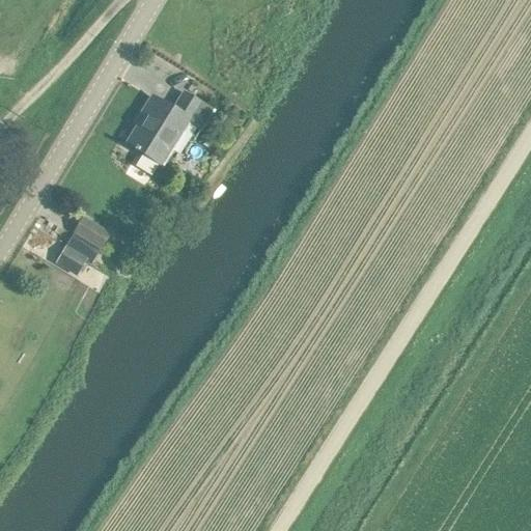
[(133,151),(137,154),(138,152),(144,157),(138,167),(154,176),(160,166),(162,167),(189,123),(201,131),(212,113),(184,95),(173,112),(151,99),(141,116),(144,118),(127,145),(134,149),(133,151)]
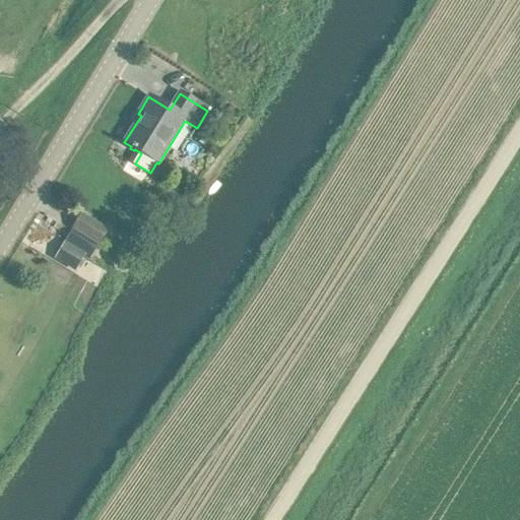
[(96,243),(105,230),(80,214),(72,229),(89,239),(96,243)]
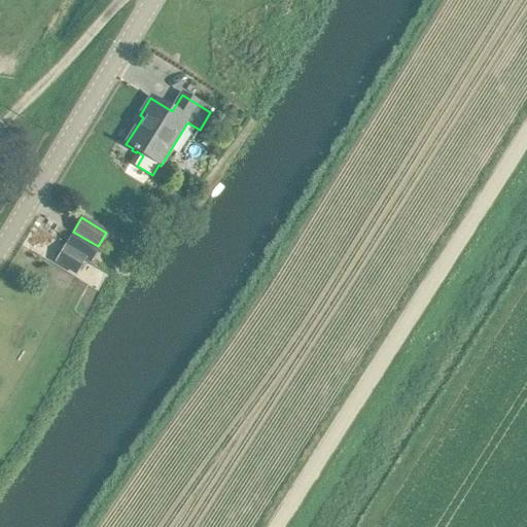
[(73,232),(65,245),(85,257),(90,260),(98,246),(91,242),(73,232)]
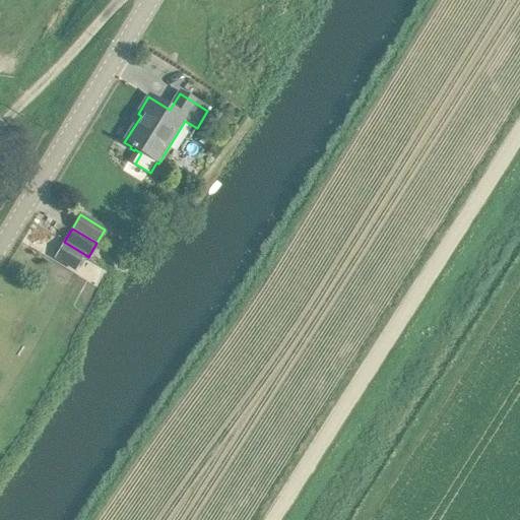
[(117,254),(123,242),(115,238),(109,249),(117,254)]
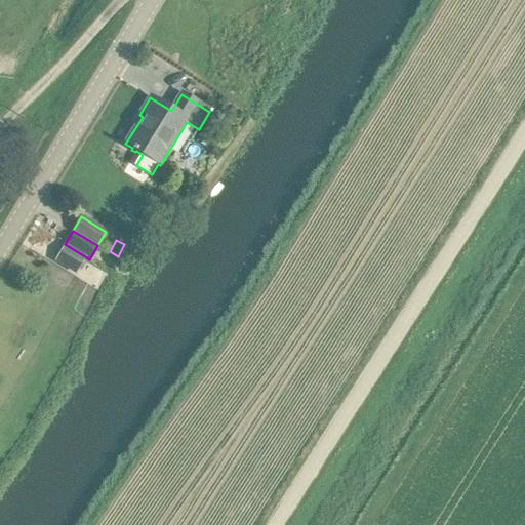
[(65,244),(57,254),(79,268),(85,256),(65,244)]
